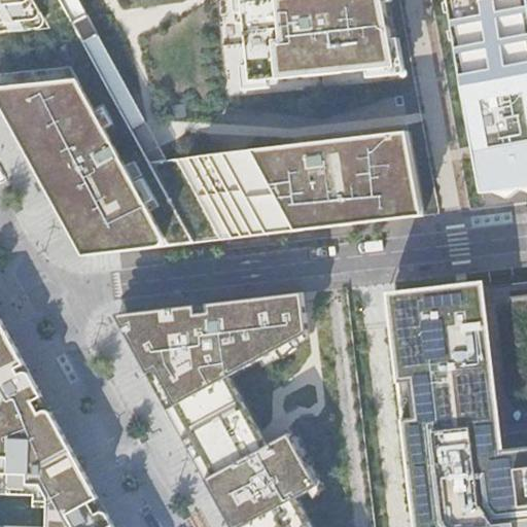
[(0,0),(0,75),(46,71),(114,59),(81,0),(0,0)]
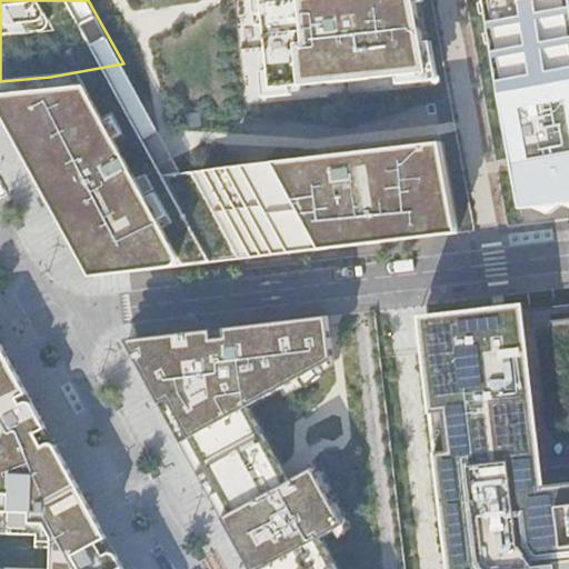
[(252,0),(261,95),(423,73),(410,0),(252,0)]
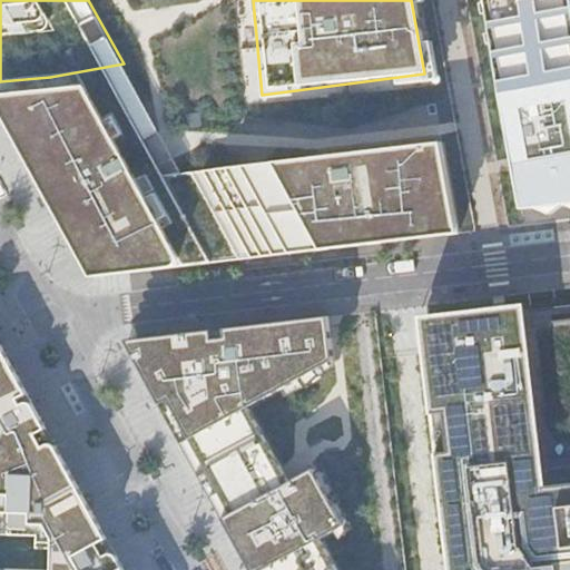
[(569,0),(478,0),(516,209),(569,203),(569,0)]
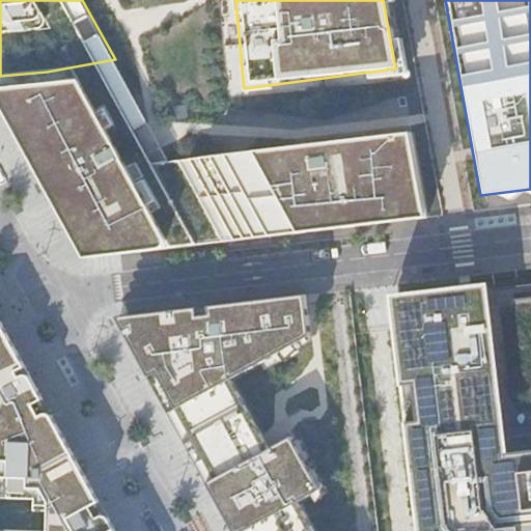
[(47,72),(0,76),(0,109),(42,187),(60,222),(80,258),(123,256),(165,250),(168,161),(162,147),(158,136),(115,59),(47,72)]
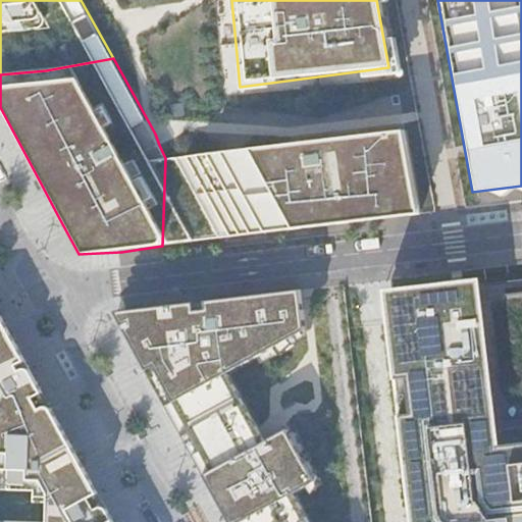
[(165,158),(162,246),(246,236),(277,231),(314,227),(363,221),(418,214),(404,129),(165,158)]
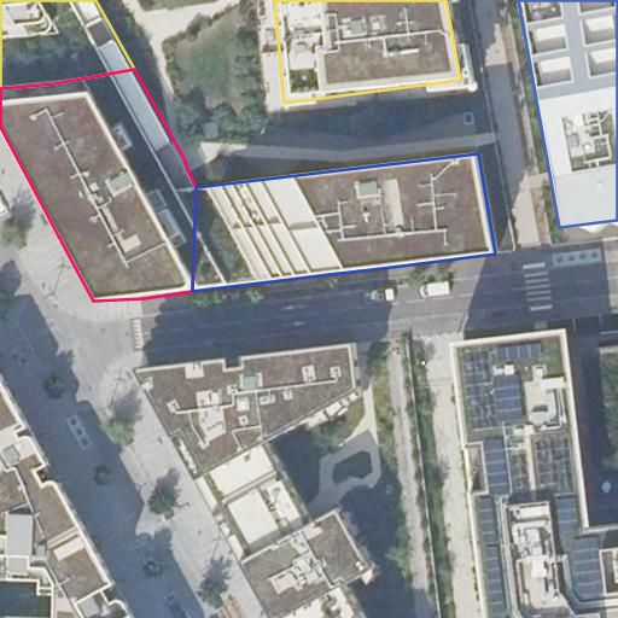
[(617,524),(617,325),(564,328),(465,340),(450,343),(455,384),(474,540),(617,524)]
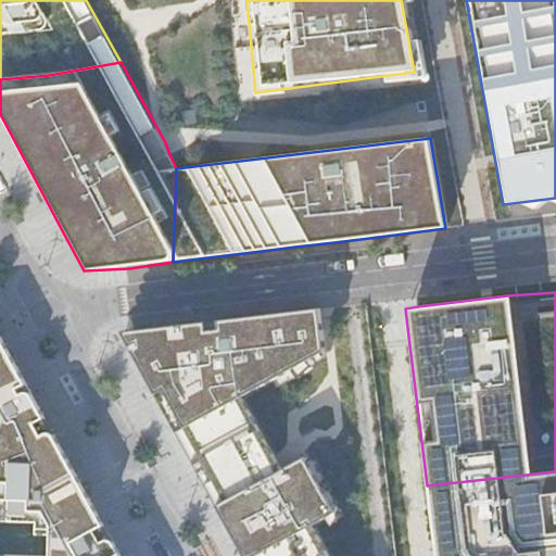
[(192,324),(119,331),(147,380),(165,413),(182,445),(201,479),(220,516),(234,540),(242,555),(328,555),(311,525),(331,512),(299,454),(279,466),(244,400),(326,353),(320,310),(228,319),(192,324)]
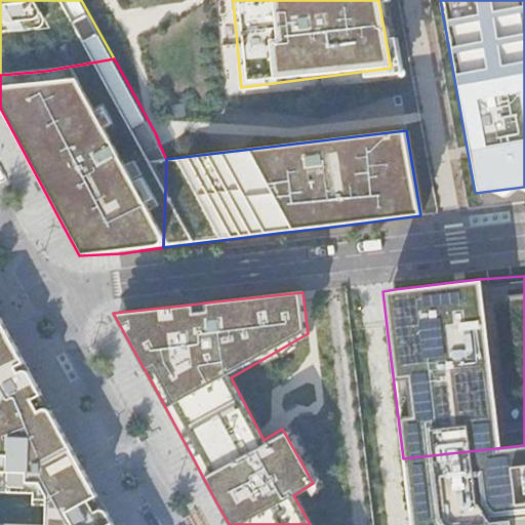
[(0,524),(112,524),(106,513),(63,436),(17,352),(0,320),(0,524)]
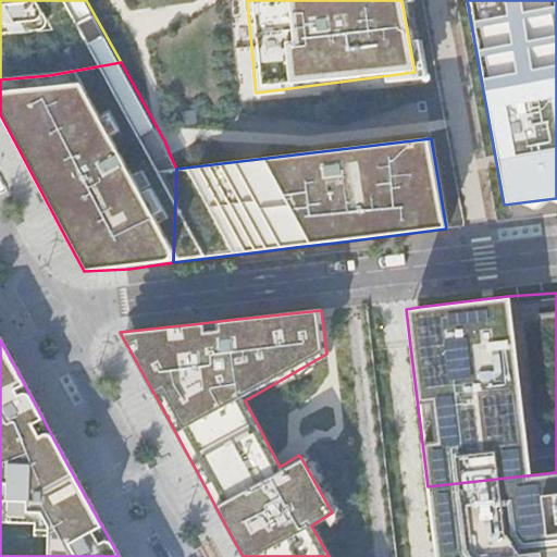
[(556,556),(556,472),(428,486),(436,556),(556,556)]
